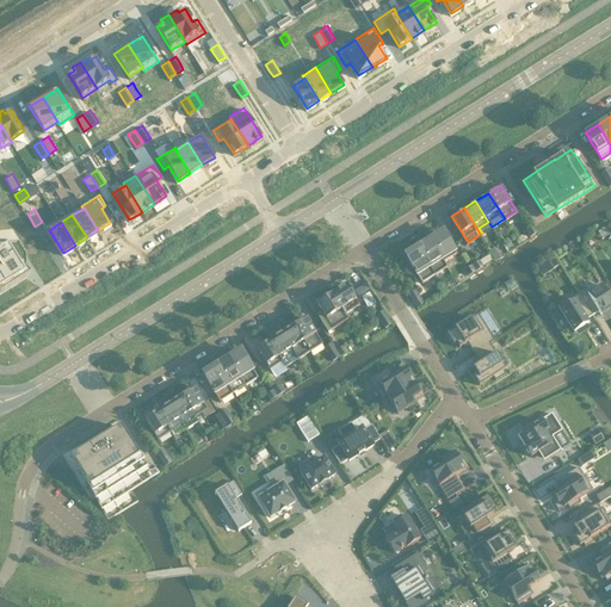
[(537,230),(534,224),(526,228),(530,234),(537,230)]
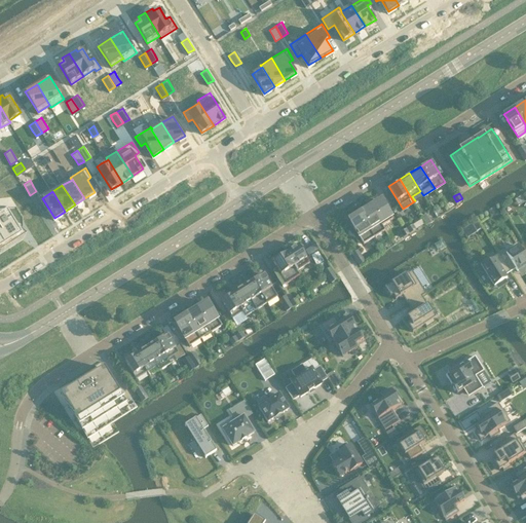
[(392,217),(384,203),(381,198),(371,204),(382,223),(392,217)]
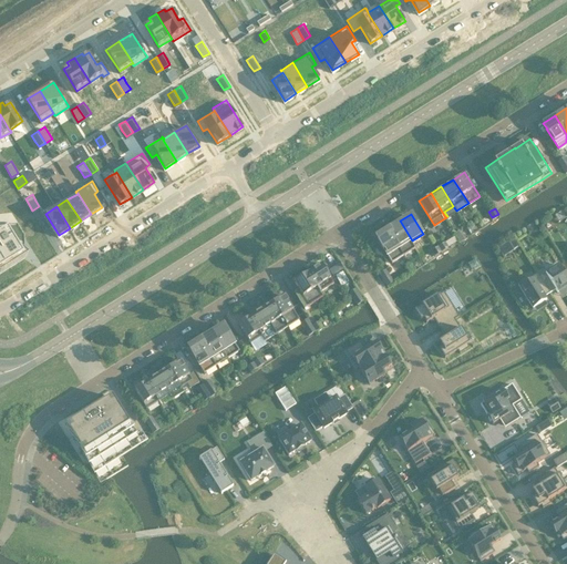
[(412,241),(400,221),(389,228),(403,254),(415,246),(412,241)]
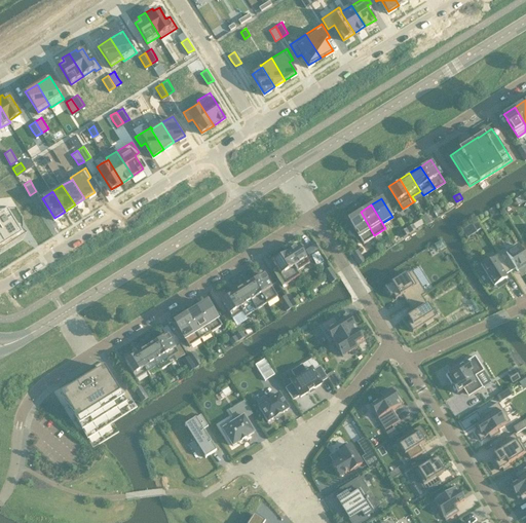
[(0,251),(23,237),(13,222),(23,217),(15,207),(0,216),(0,251)]
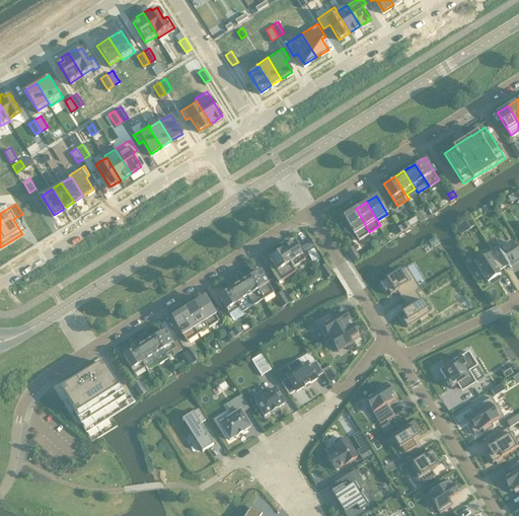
[(369,232),(356,209),(354,210),(352,207),(345,212),(346,214),(345,215),(346,215),(344,216),(348,221),(347,221),(359,238),(369,232)]
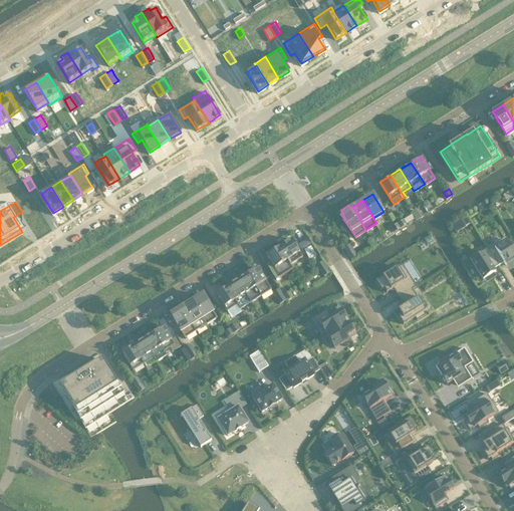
[(406,222),(403,218),(397,221),(400,226),(406,222)]
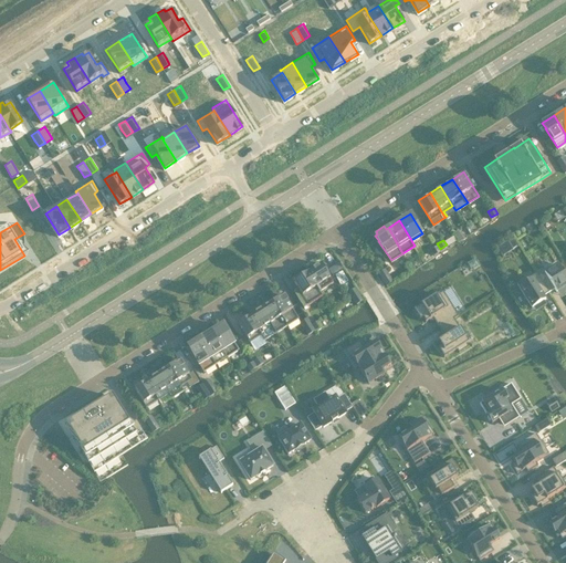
[(440,249),(437,243),(430,248),(433,253),(440,249)]
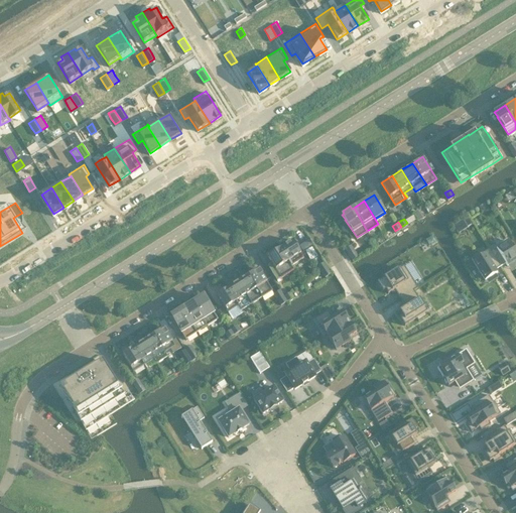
[(303,256),(292,238),(280,246),(291,264),(303,256)]
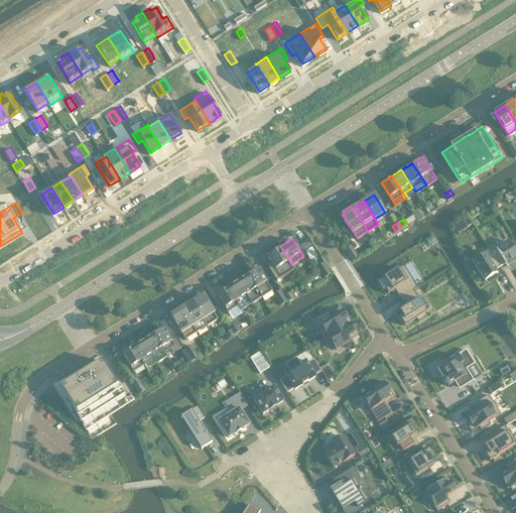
[(515,251),(508,239),(496,246),(505,261),(507,264),(508,264),(515,258),(515,251)]
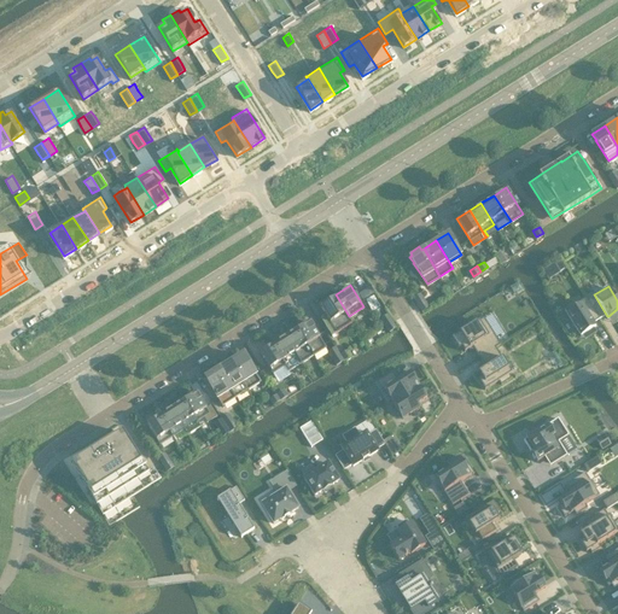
[(429,304),(420,291),(413,296),(421,309),(429,304)]
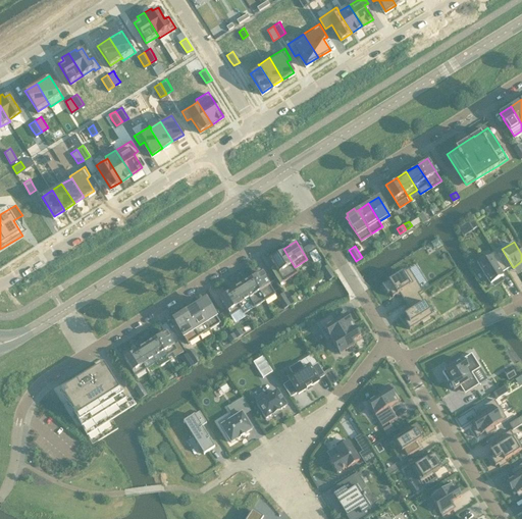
[(297,271),(295,267),(283,249),(270,257),(284,279),(297,271)]
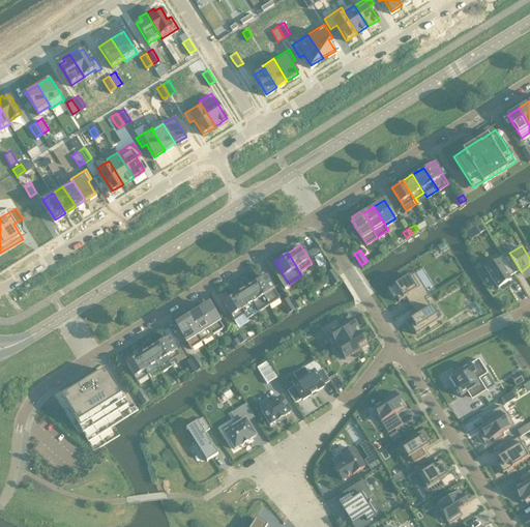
[(514,271),(504,256),(502,253),(484,264),(498,286),(510,279),(508,274),(514,271)]
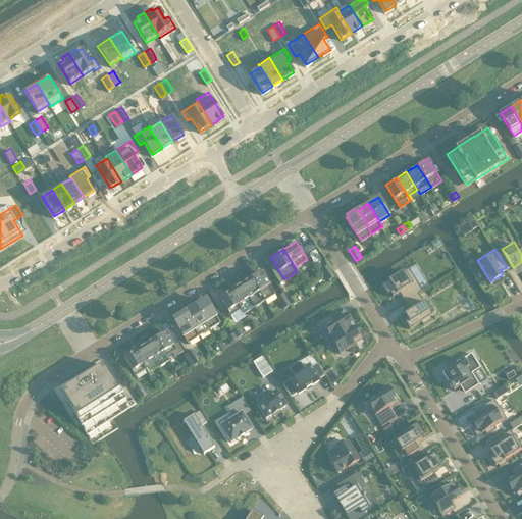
[(511,264),(502,249),(497,252),(507,267),(511,264)]
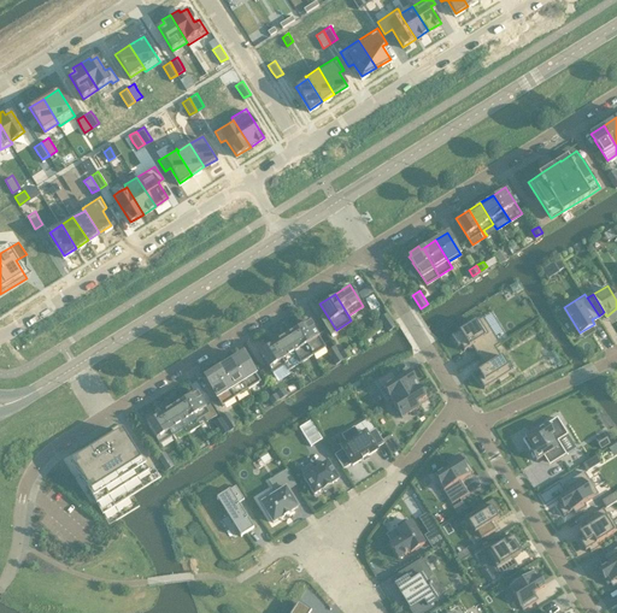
[(395,324),(387,311),(380,316),(388,329),(395,324)]
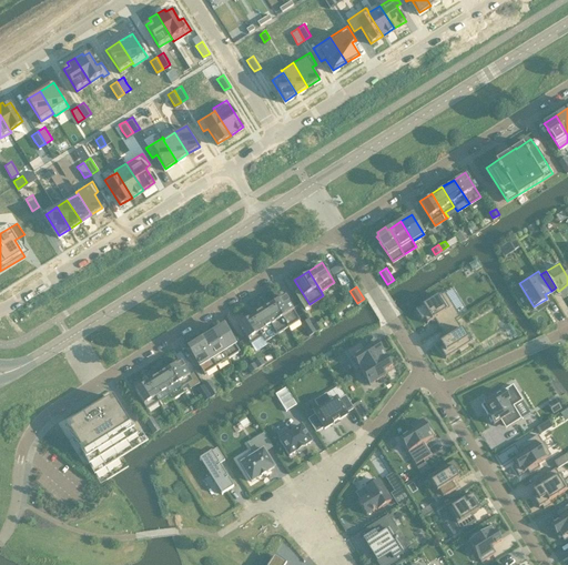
[(423,304),(415,309),(422,319),(424,316),(427,321),(434,316),(440,326),(455,316),(455,318),(459,314),(445,290),(430,299),(428,295),(421,301),(423,304)]
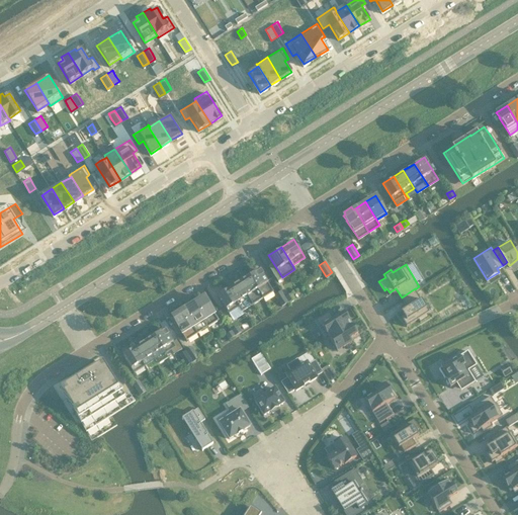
[(273,289),(259,268),(249,274),(263,296),(273,289)]
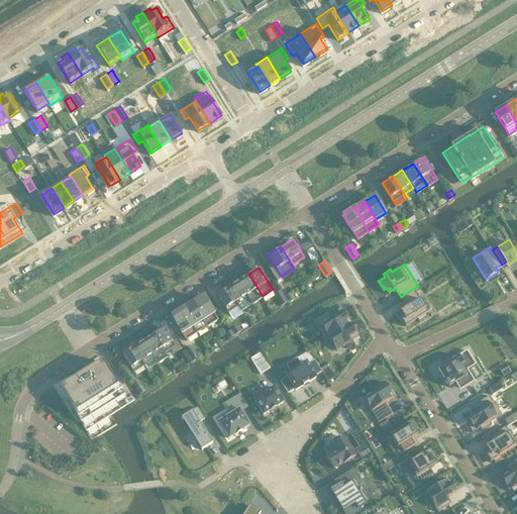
[(263,296),(248,274),(238,281),(251,302),(263,296)]
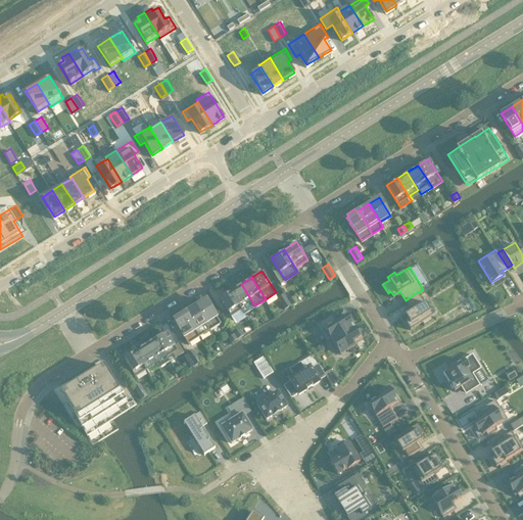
[(254,305),(241,284),(230,290),(241,309),(244,313),(254,305)]
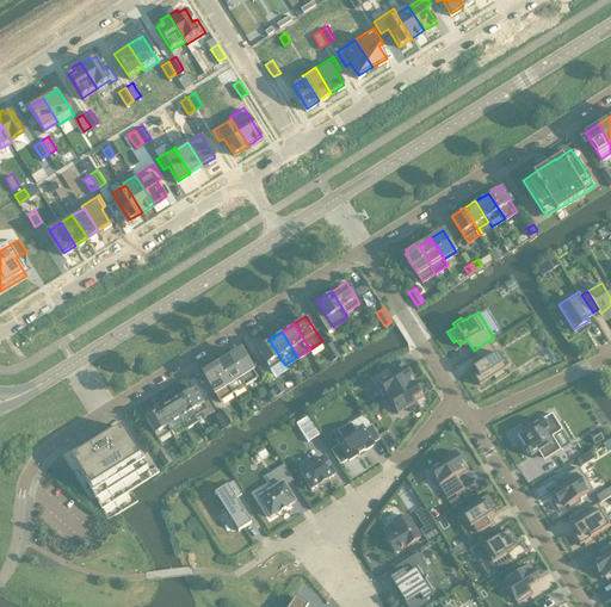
[(282,360),(269,339),(257,347),(270,367),(282,360)]
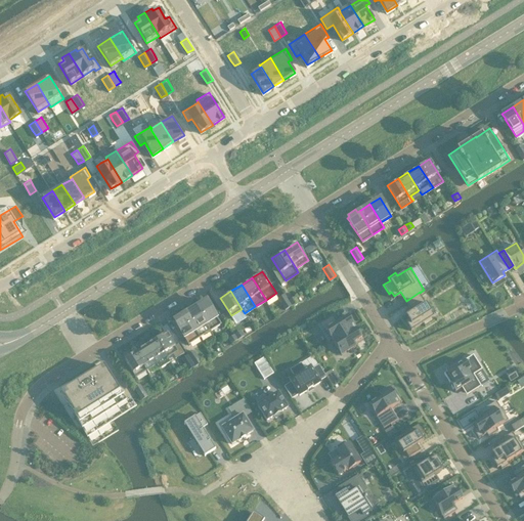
[(412,310),(405,314),(407,318),(405,319),(410,329),(423,321),(425,324),(434,318),(432,315),(434,314),(420,293),(420,292),(406,301),(412,310)]
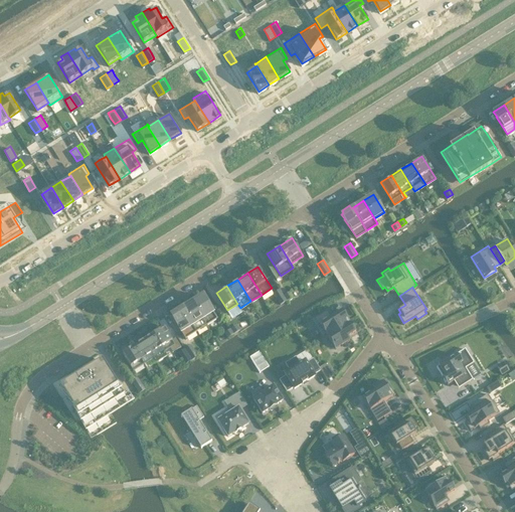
[(286,299),(283,294),(279,288),(273,291),(281,302),(286,299)]
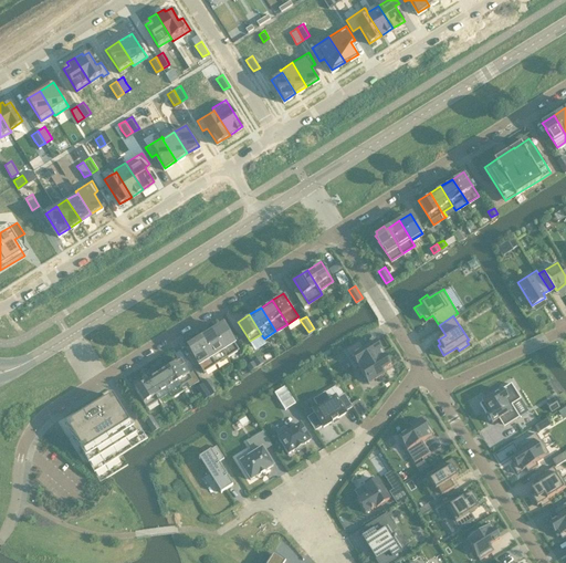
[(322,324),(318,319),(311,323),(314,329),(322,324)]
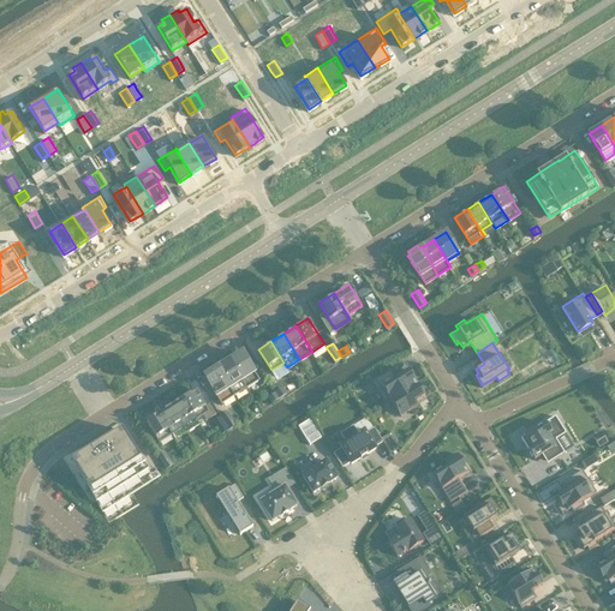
[(260,378),(246,357),(246,358),(242,351),(230,359),(248,385),(260,378)]
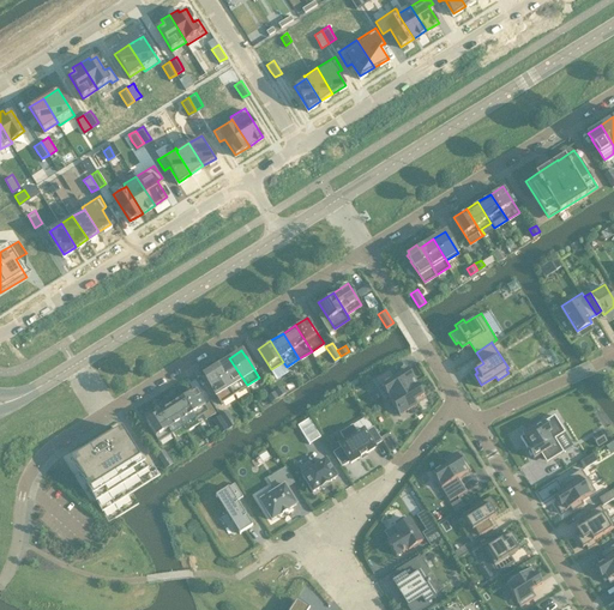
[(247,385),(229,358),(217,366),(234,393),(247,385)]
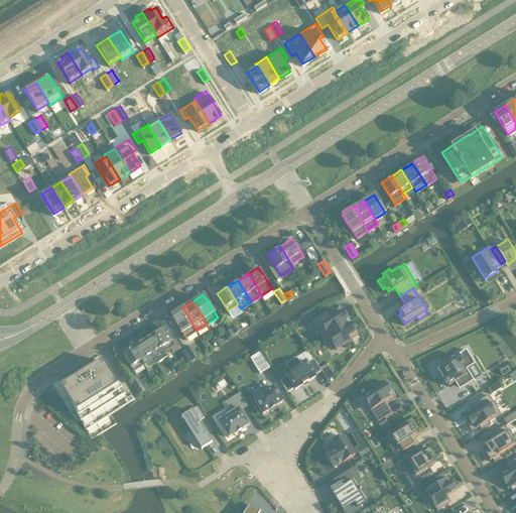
[(197,331),(182,307),(172,313),(171,314),(174,319),(185,338),(197,331)]
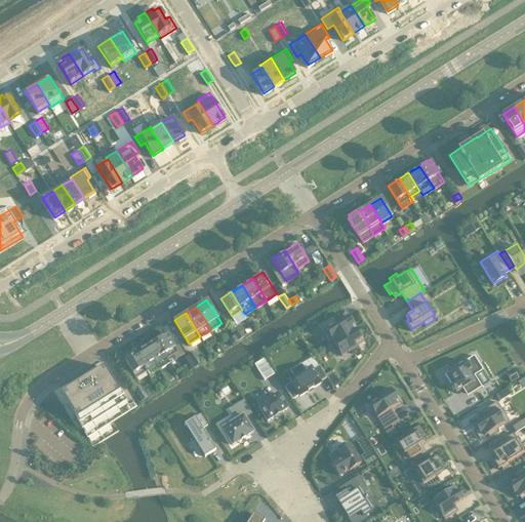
[(333,314),(317,324),(321,330),(337,320),(333,314)]
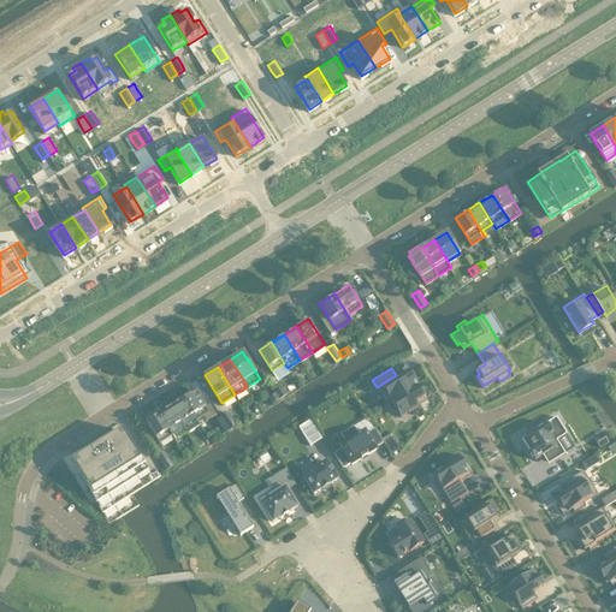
[(396,375),(377,387),(385,400),(385,402),(390,398),(418,381),(409,368),(396,375)]
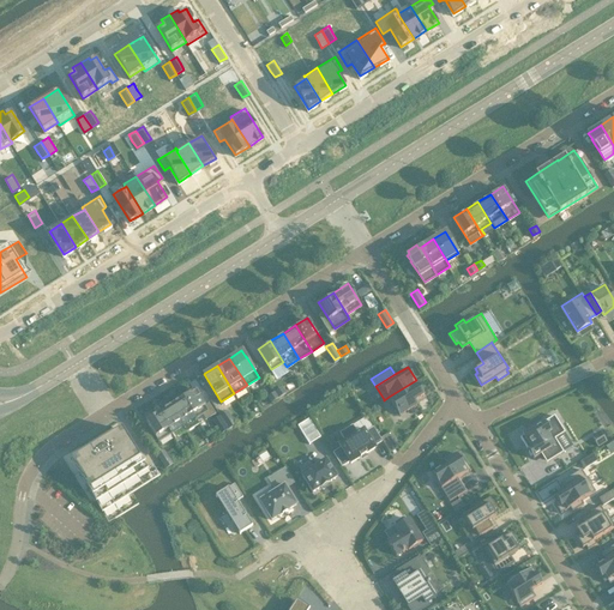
[(417,402),(415,398),(423,393),(416,380),(389,397),(399,414),(417,402)]
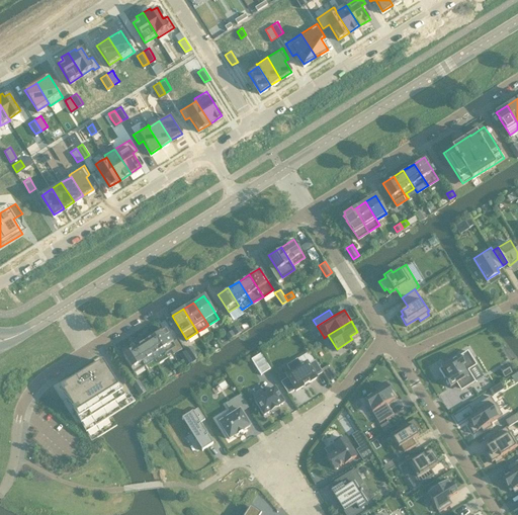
[(241,330),(238,325),(232,329),(235,334),(241,330)]
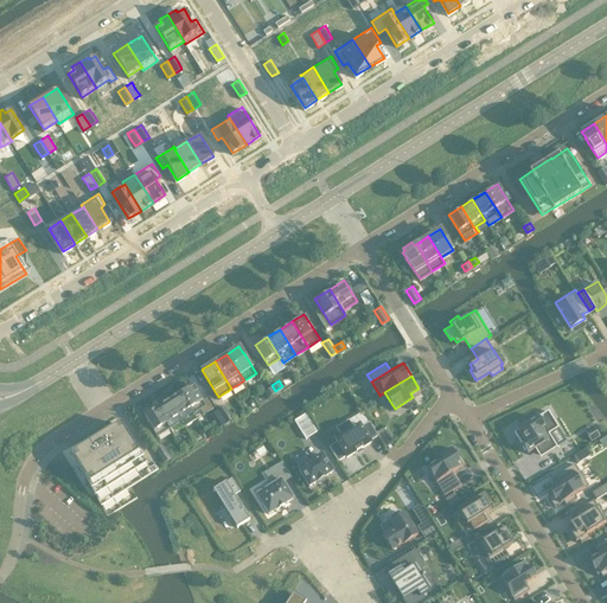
[(206,404),(193,384),(181,391),(193,411),(206,404)]
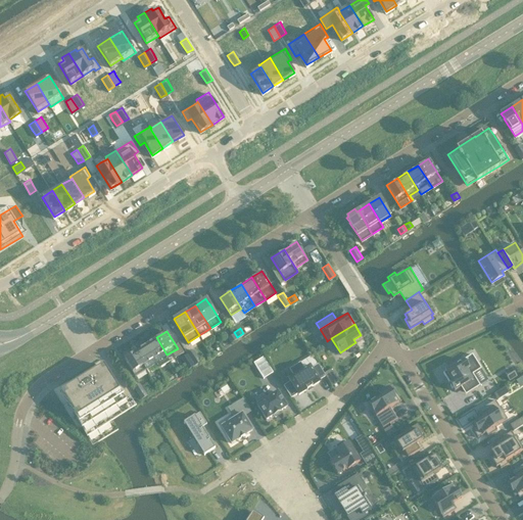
[(237,337),(234,332),(228,336),(231,340),(237,337)]
